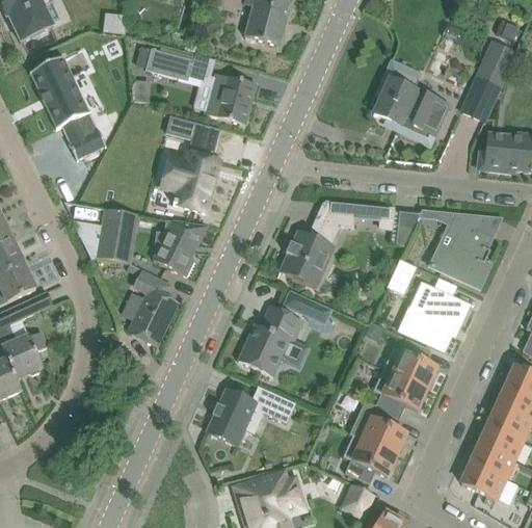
[(48,0),(0,0),(0,3),(6,17),(8,16),(21,42),(22,41),(51,26),(53,26),(53,25),(43,3),(48,0)]
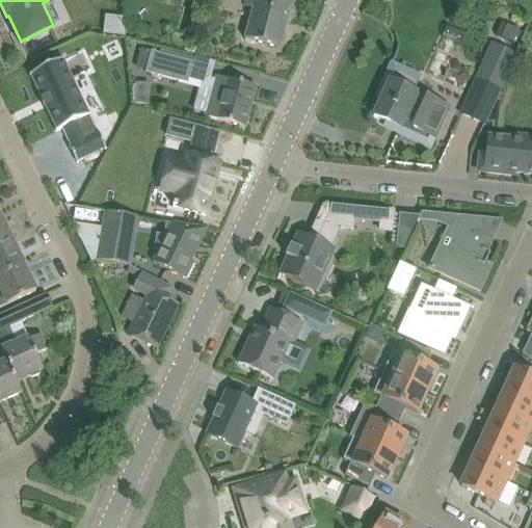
[(251,5),(243,35),(281,45),(292,0),(244,0),(244,3),(251,5)]
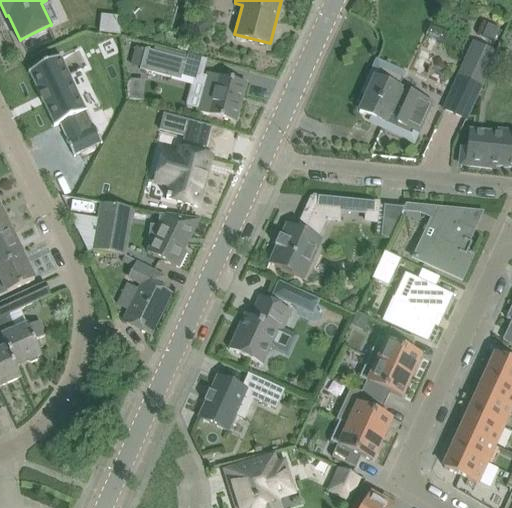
[(205,16),(192,24),(197,32),(210,23),(205,16)]
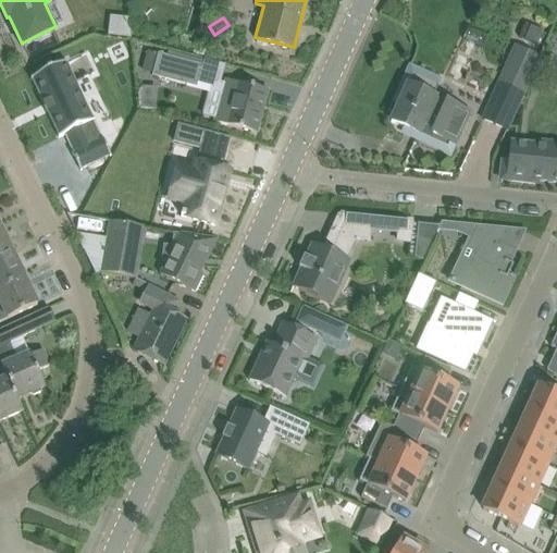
[(197,84),(202,62),(158,50),(151,73),(197,84)]
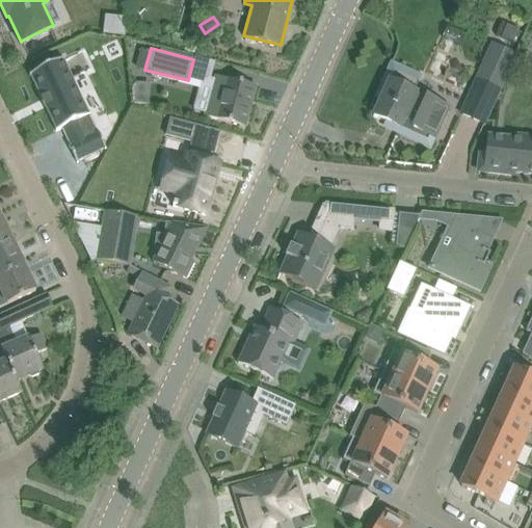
[(49,62),(34,70),(45,93),(44,94),(48,103),(49,102),(60,126),(65,123),(73,139),(72,139),(80,156),(109,142),(101,126),(100,127),(65,54),(61,56),(60,53),(47,59),(49,62)]
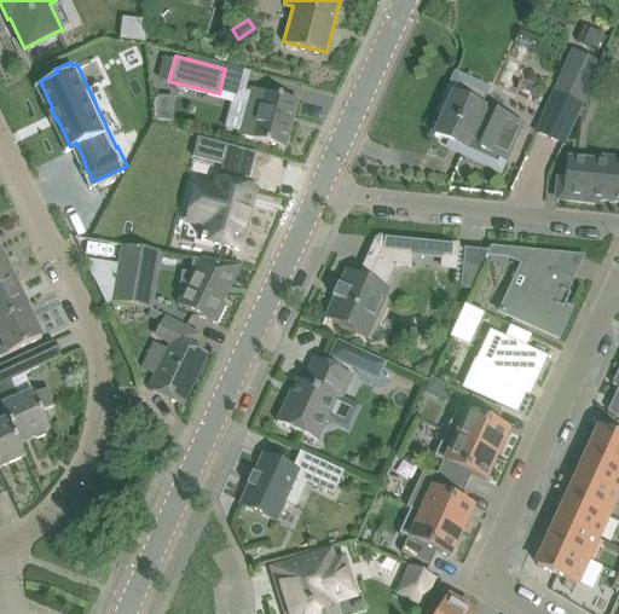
[(536,128),(562,142),(589,80),(563,68),(536,128)]
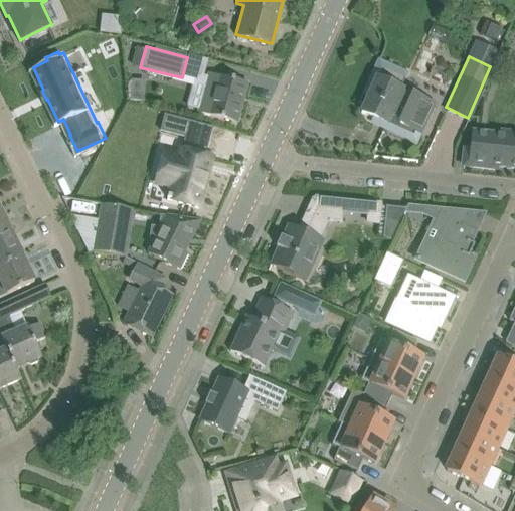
[(368,93),(361,110),(387,121),(392,110),(422,123),(421,123),(423,124),(434,102),(419,95),(418,96),(402,89),(402,87),(399,86),(406,70),(378,57),(363,91),(368,93)]
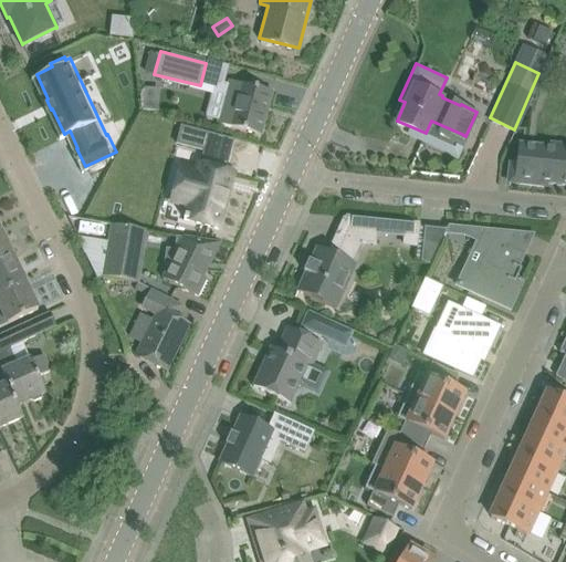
[(218,121),(261,132),(272,90),(229,77),(218,121)]
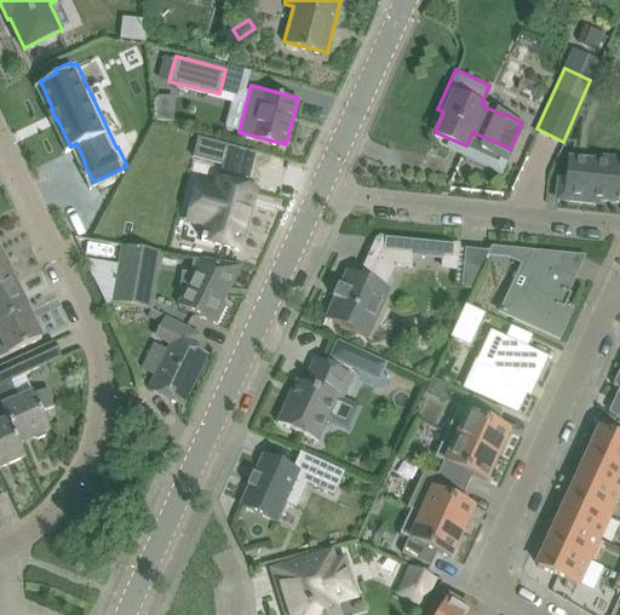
[(165,99),(154,101),(155,114),(166,113),(165,99)]
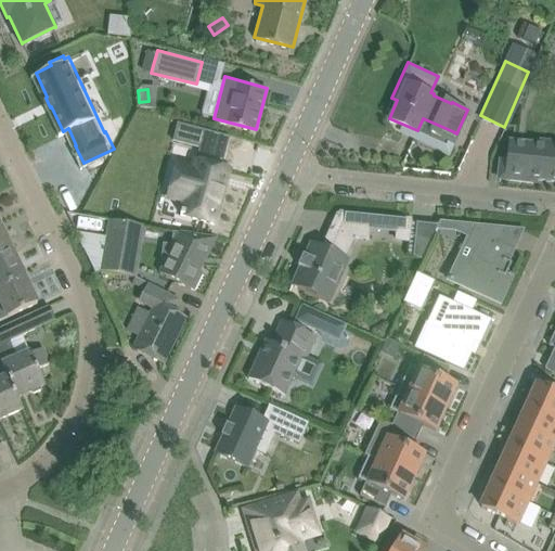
[(198,150),(204,132),(178,126),(173,143),(198,150)]
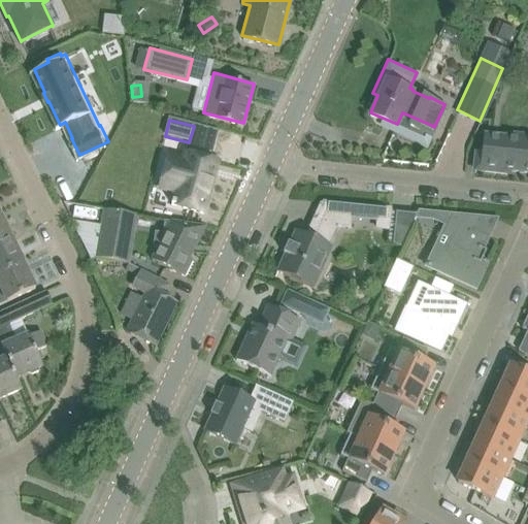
[(527,169),(527,130),(507,128),(506,134),(485,132),(483,151),(476,150),(474,167),(509,171),(509,168),(527,169)]
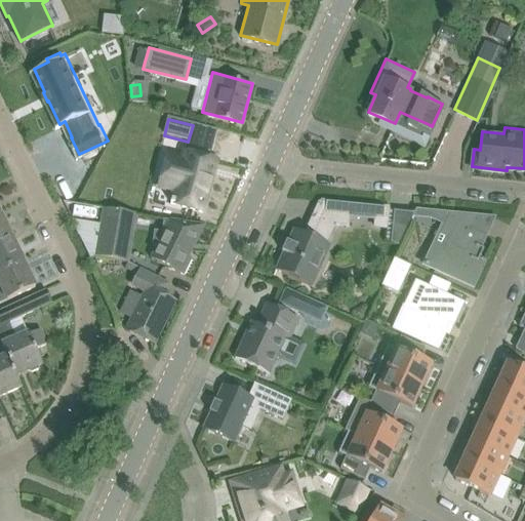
[(182,204),(202,209),(216,158),(185,150),(183,156),(167,152),(161,175),(188,183),(182,204)]
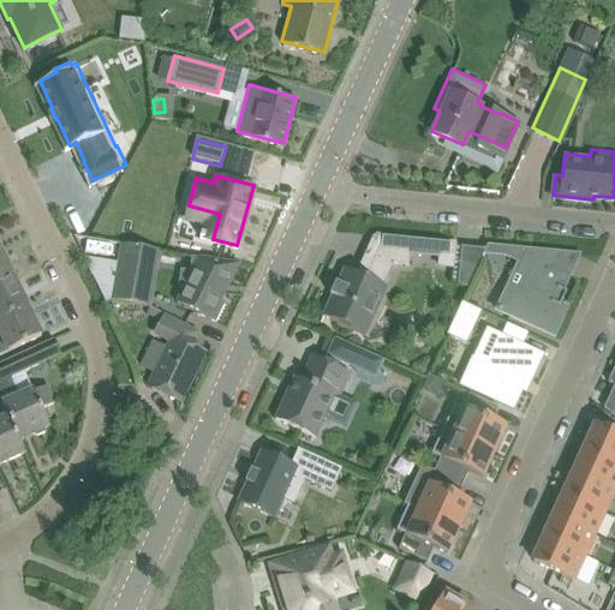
[(380,281),(389,259),(408,262),(411,234),(375,231),(374,249),(368,249),(358,270),(345,264),(323,314),(364,332),(387,283),(380,281)]
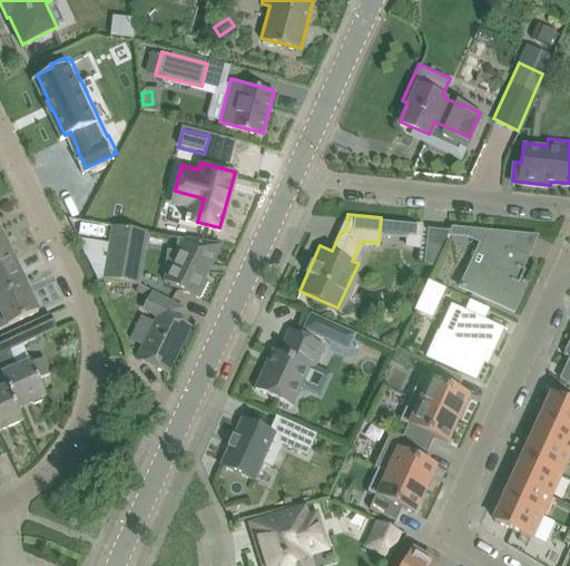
[(421,242),(422,222),(408,220),(405,241),(421,242)]
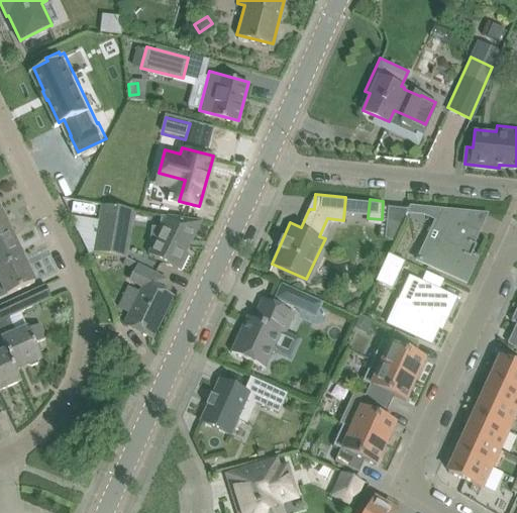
[(99,218),(71,213),(75,220),(79,229),(89,250),(90,251),(94,249),(126,255),(134,207),(102,202),(99,218)]
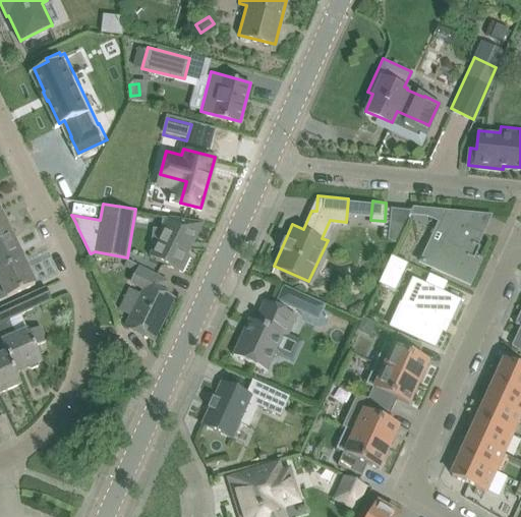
[(476,242),(481,231),(467,224),(473,211),(447,208),(438,227),(446,231),(430,265),(469,282),(480,259),(474,256),(480,244),(476,242)]
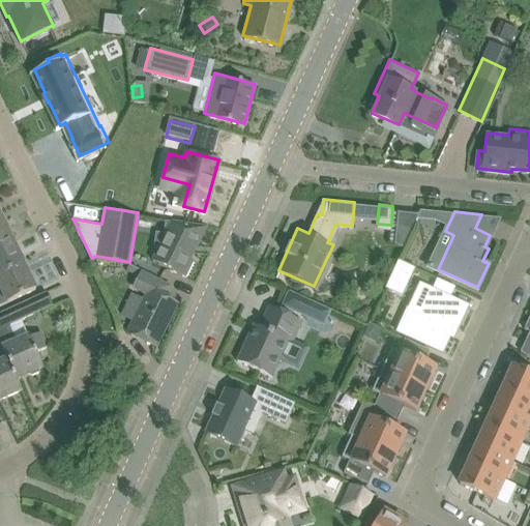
[(0,241),(11,236),(0,212),(0,241)]
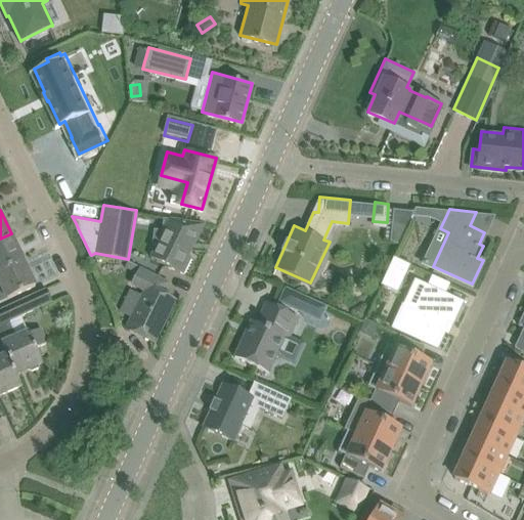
[(150,256),(153,256),(187,274),(197,257),(188,253),(204,223),(164,216),(162,228),(154,227),(151,243),(156,245),(150,256)]
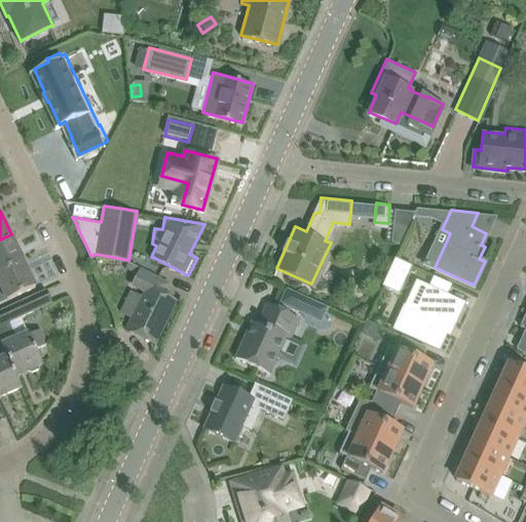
[(0,239),(0,270),(23,259),(11,234),(0,239)]
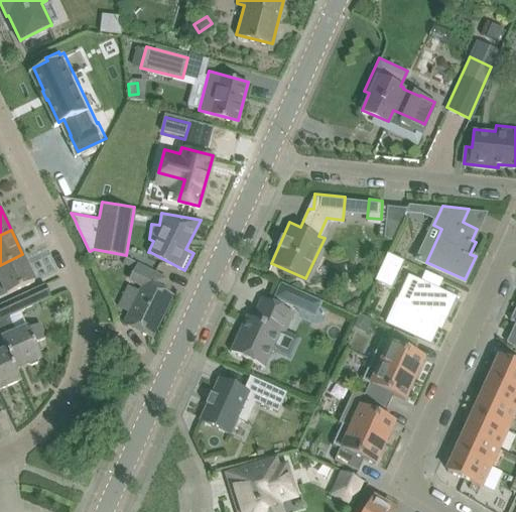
[(391,286),(404,259),(387,251),(375,278),(391,286)]
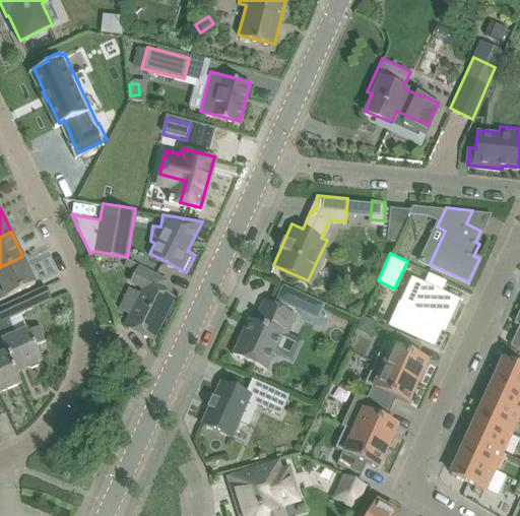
[(22,256),(0,267),(0,280),(6,295),(35,281),(22,256)]
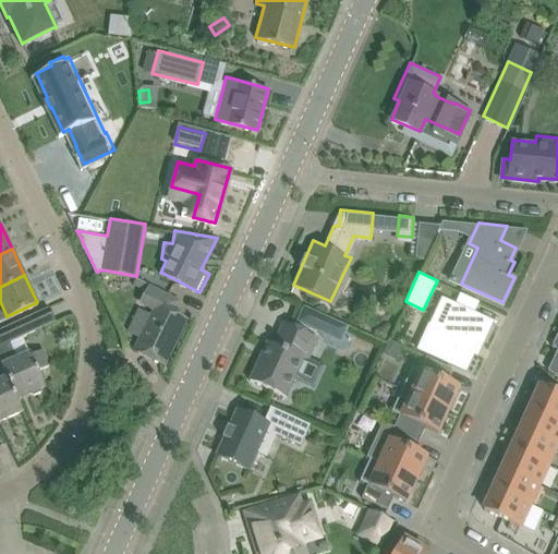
[(165,363),(187,316),(162,303),(168,292),(147,281),(140,297),(155,304),(133,347),(165,363)]
